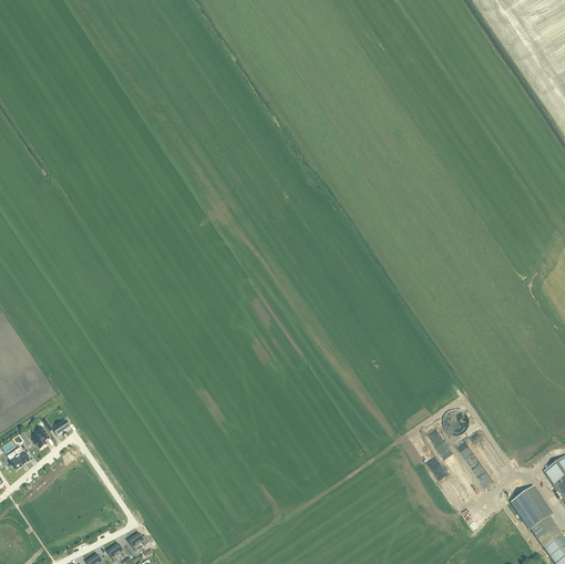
[(452,433),(453,434),(454,434),(455,434),(456,433),(458,433),(459,433),(459,432),(460,432),(461,431),(462,431),(463,430),(463,429),(464,429),(465,428),(465,427),(465,426),(466,424),(466,423),(466,422),(466,421),(466,420),(466,419),(466,418),(465,417),(465,416),(465,414),(464,413),(463,413),(463,412),(462,411),(461,410),(460,410),(459,409),(458,409),(456,409),(455,408),(454,408),(453,408),(452,409),(451,409),(450,409),(449,409),(448,410),(447,410),(445,411),(444,412),(444,413),(443,413),(443,414),(442,416),(442,417),(441,418),(441,419),(441,420),(441,421),(441,422),(441,423),(441,424),(442,426),(442,427),(443,428),(443,429),(444,429),(444,430),(445,431),(447,431),(448,432),(449,432),(450,433),(451,433),(452,433)]
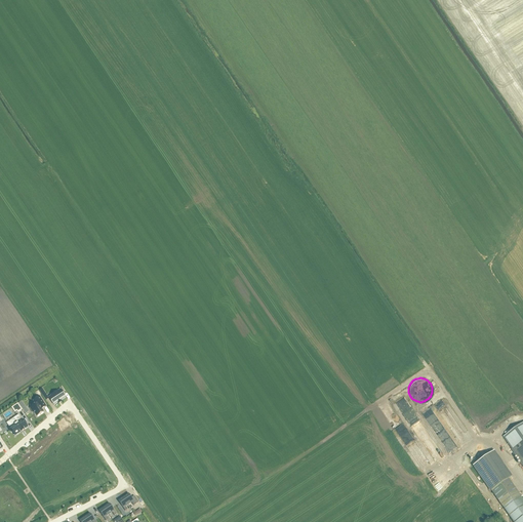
[(51,394),(48,396),(52,402),(64,394),(59,389),(56,391),(55,389),(50,393),(51,394)]
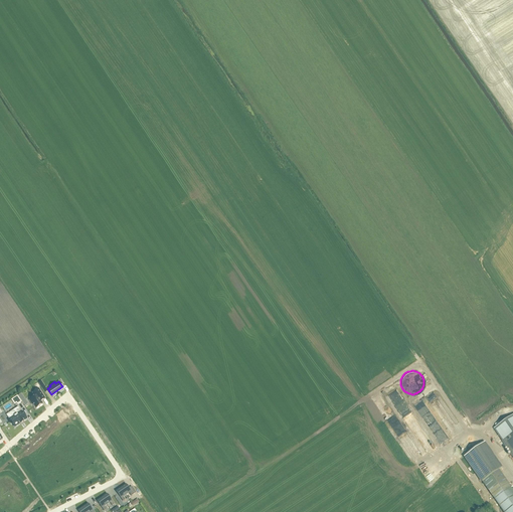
[(43,396),(41,393),(37,386),(31,390),(33,394),(32,395),(32,394),(31,395),(27,398),(30,402),(31,402),(34,406),(41,402),(39,399),(43,396)]
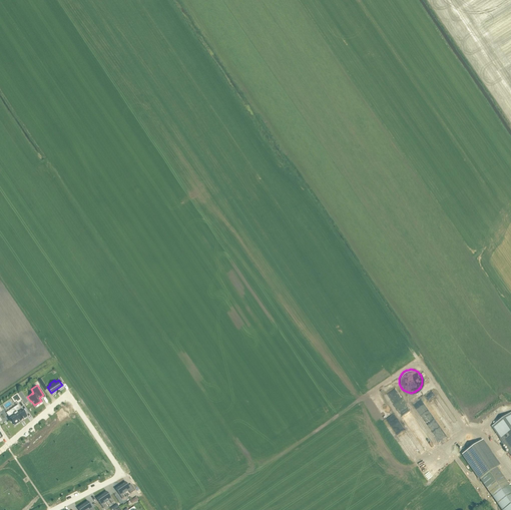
[(16,392),(10,396),(13,400),(15,399),(16,401),(19,398),(16,392)]
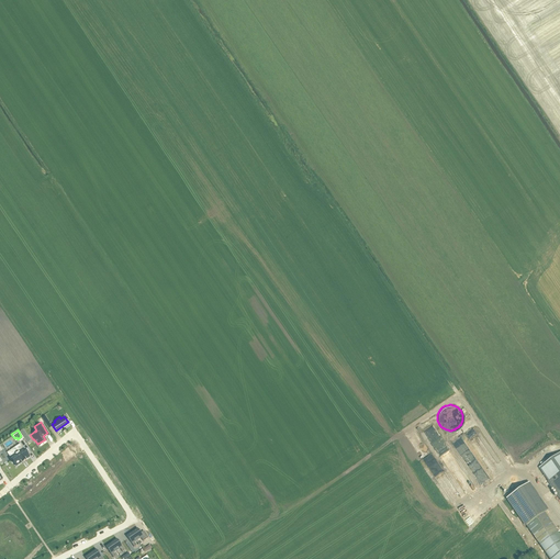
[(460,437),(450,444),(455,448),(463,442),(460,437)]
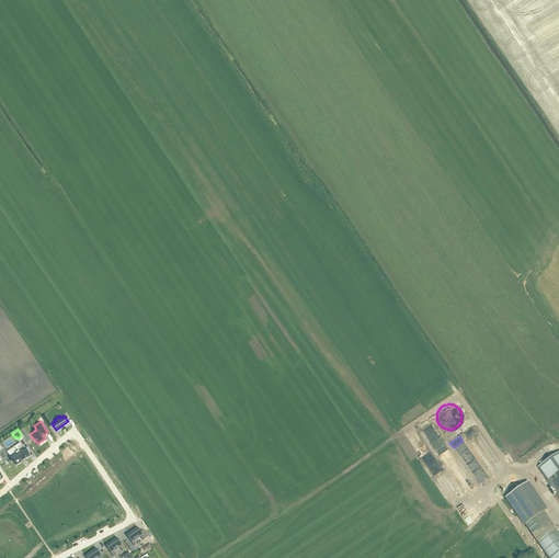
[(11,459),(14,464),(20,459),(21,459),(24,457),(23,456),(27,454),(22,445),(22,446),(18,441),(10,446),(13,452),(8,455),(10,459),(11,459)]
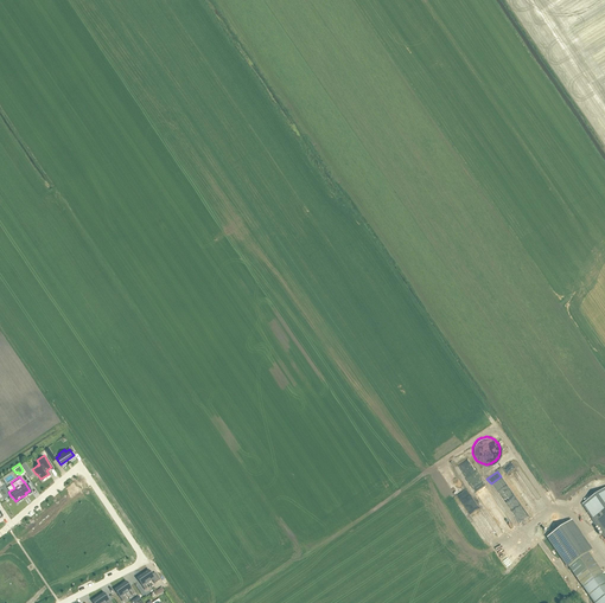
[(604,485),(580,502),(604,538),(604,485)]
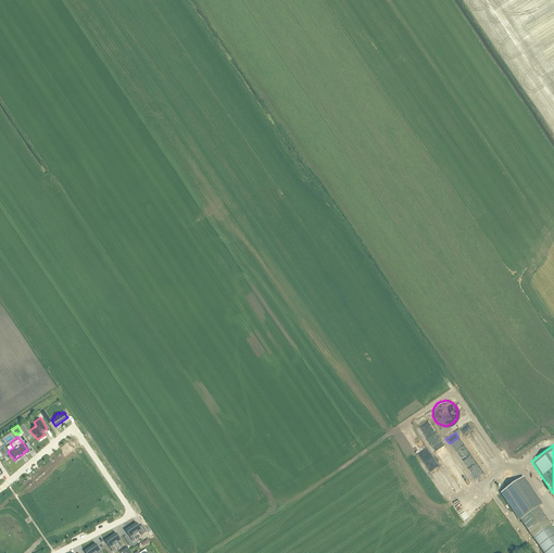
[(500,490),(518,517),(542,552),(553,552),(553,530),(537,504),(518,477),(500,490)]
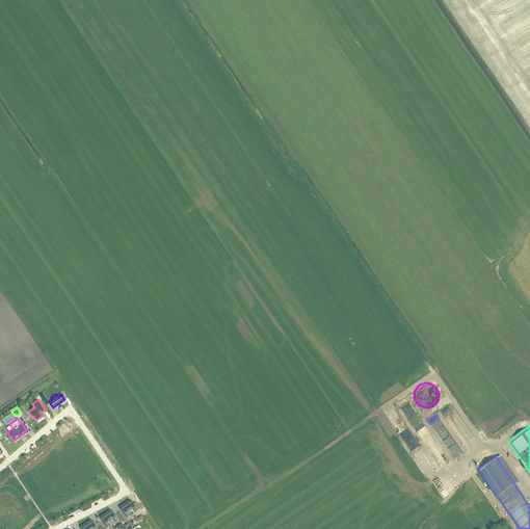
[(448,478),(444,484),(449,488),(454,481),(448,478)]
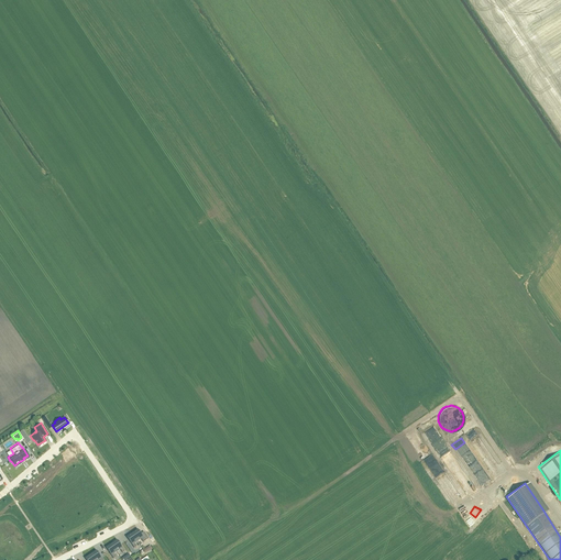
[(135,527),(130,530),(135,539),(139,537),(141,540),(146,537),(142,530),(139,531),(135,527)]
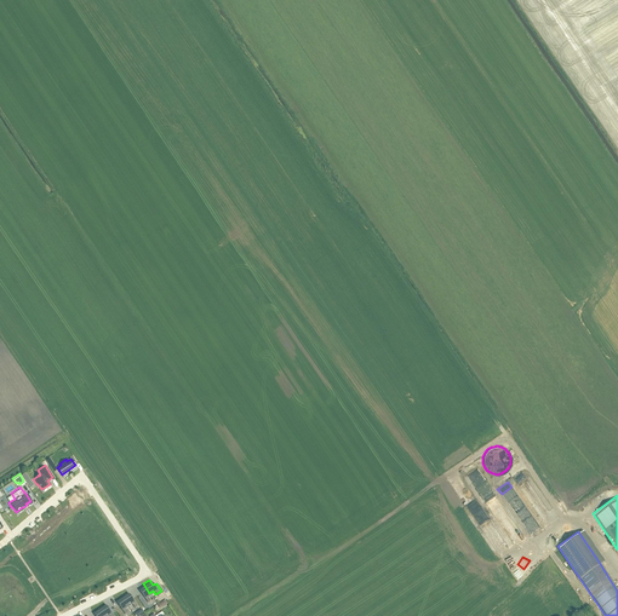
[(149,593),(143,583),(137,588),(146,600),(148,599),(146,596),(149,593)]
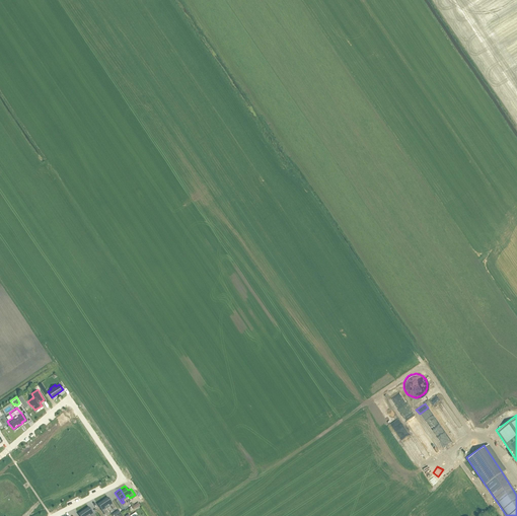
[(106,496),(101,499),(105,506),(108,504),(111,507),(114,506),(106,496)]
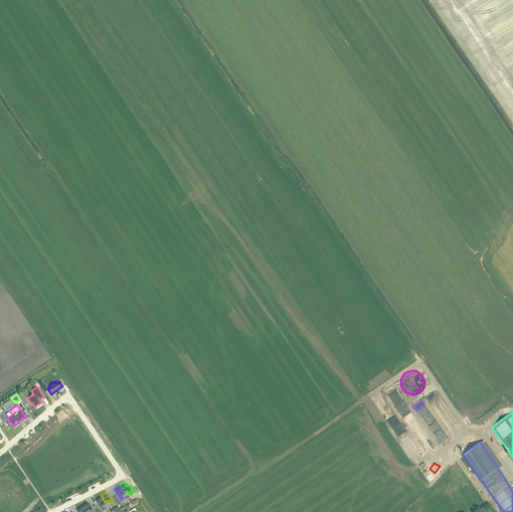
[(105,502),(101,495),(95,498),(102,509),(105,507),(102,504),(105,502)]
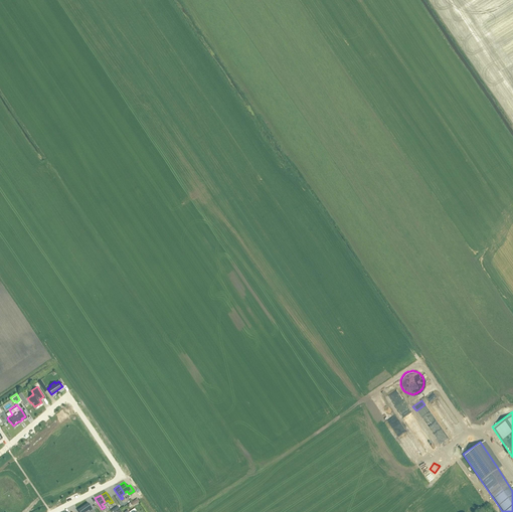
[(87,501),(81,505),(87,511),(90,510),(90,511),(93,511),(94,511),(87,501)]
